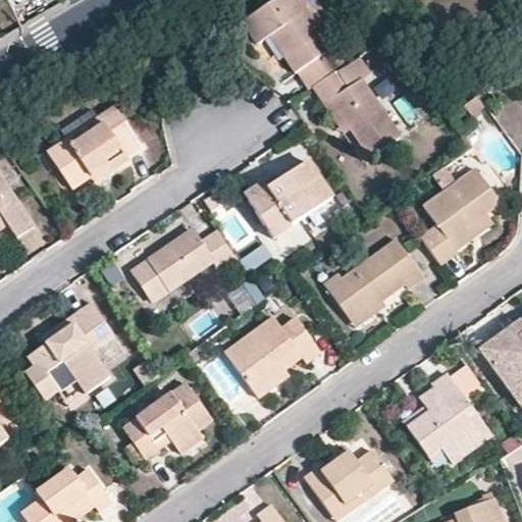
[(337,69),(345,65),(300,0),(273,0),(242,22),(257,45),(273,34),(288,55),(284,58),(295,72),(299,70),(310,88),(312,87),(337,69)]
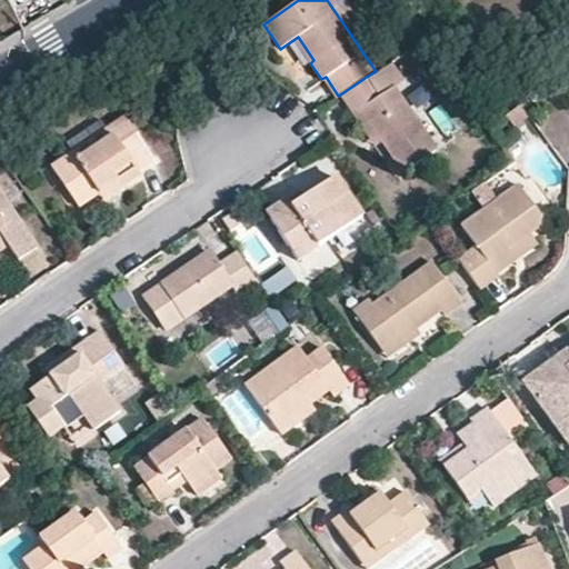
[(403,170),(437,148),(393,86),(380,95),(368,76),(340,95),(369,137),(376,131),(381,140),(403,170)]
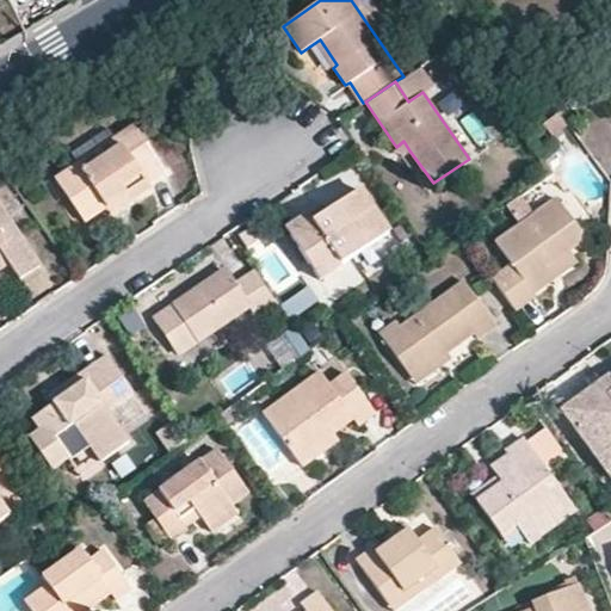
[(566,124),(556,111),(542,123),(551,135),(566,124)]
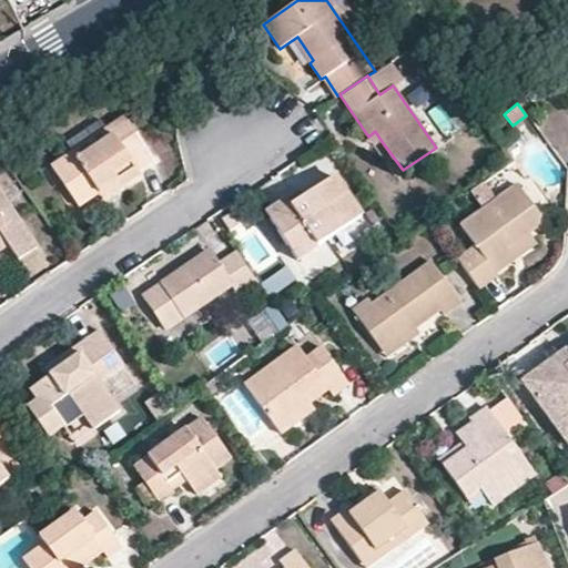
[(154,158),(125,115),(51,165),(78,205),(98,191),(120,176),(125,183),(141,173),(139,169),(154,158)]
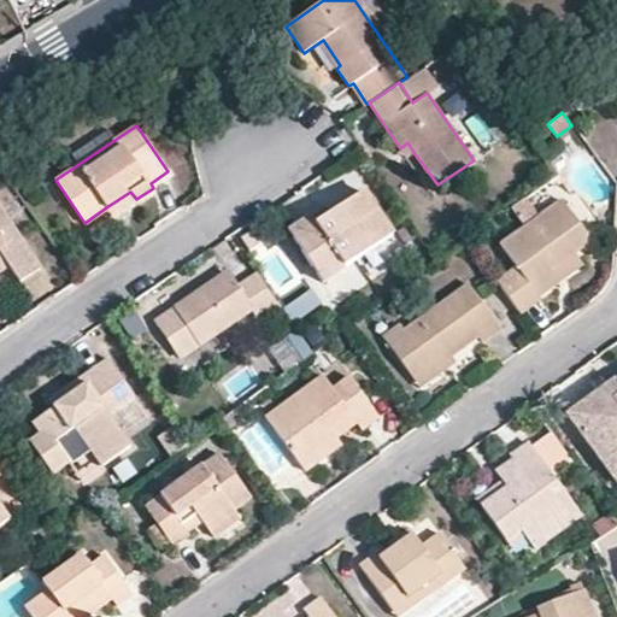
[(407,142),(400,148),(405,156),(413,152),(407,142)]
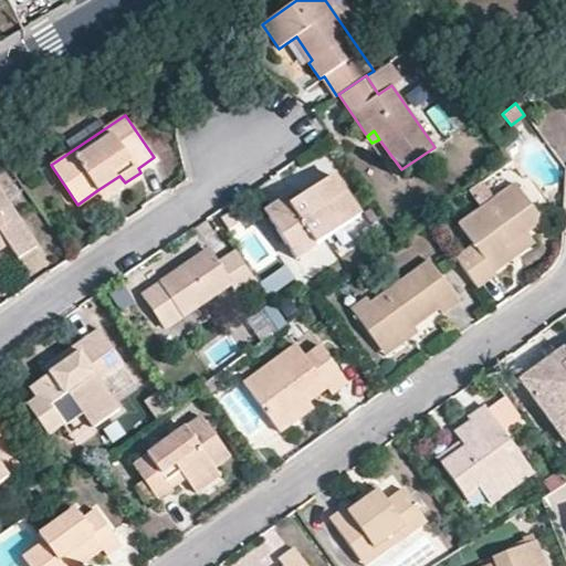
[(97,190),(104,198),(125,182),(119,176),(97,190)]
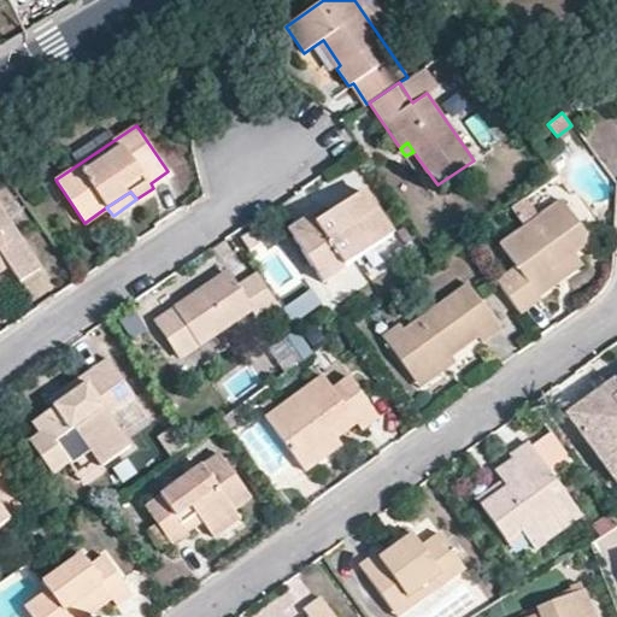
[(392,233),(363,192),(324,218),(316,224),(311,217),(289,233),(322,280),(392,233)]
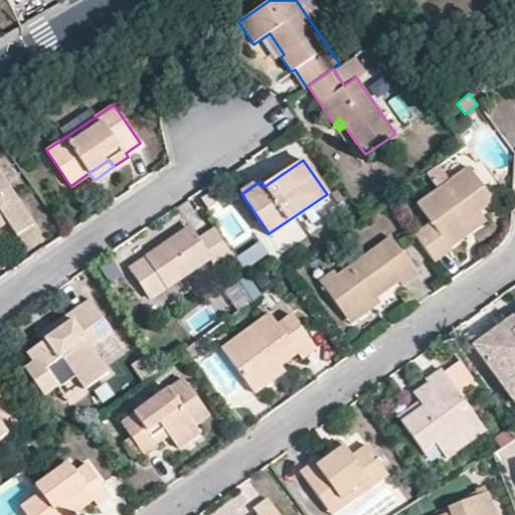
[(490,195),(471,169),(418,207),(433,226),(417,237),(437,263),(452,251),(447,243),(464,231),(461,227),(482,212),(487,208),(490,195)]
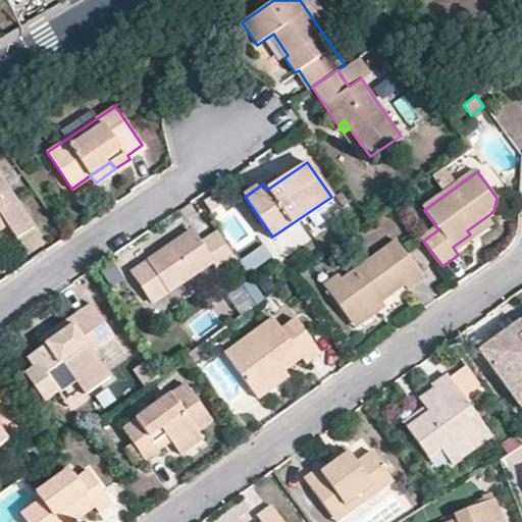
[(0,228),(6,224),(16,238),(33,226),(0,177),(0,228)]
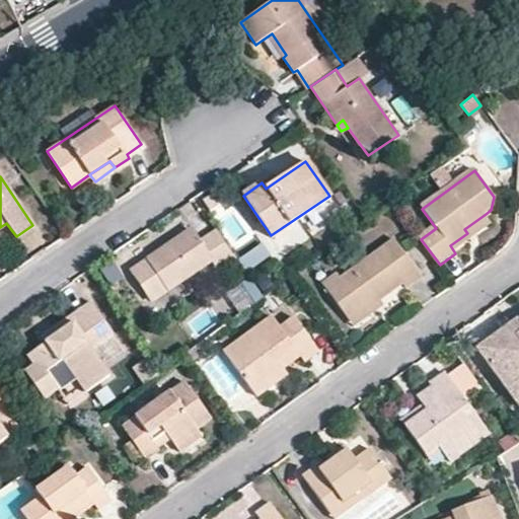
[(273,183),(269,178),(262,182),(266,189),(273,183)]
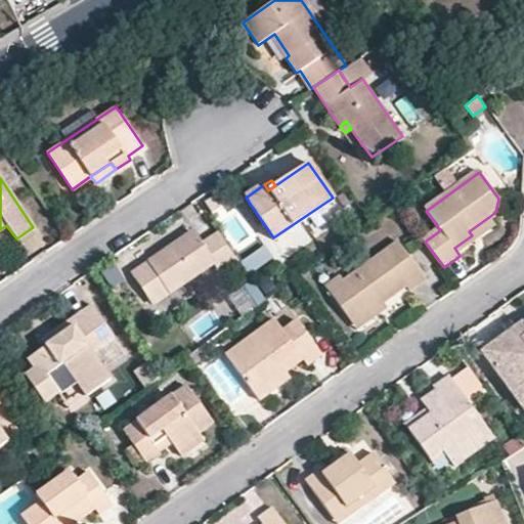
[(454,248),(460,256),(497,226),(490,216),(469,231),(472,235),(454,248)]
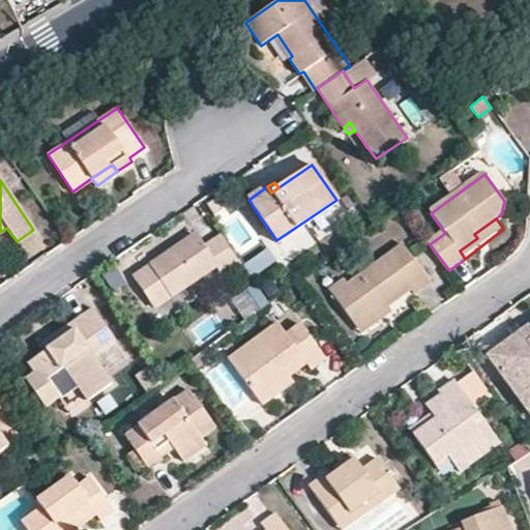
[(208,224),(195,233),(216,264),(172,294),(179,304),(237,265),(208,224)]
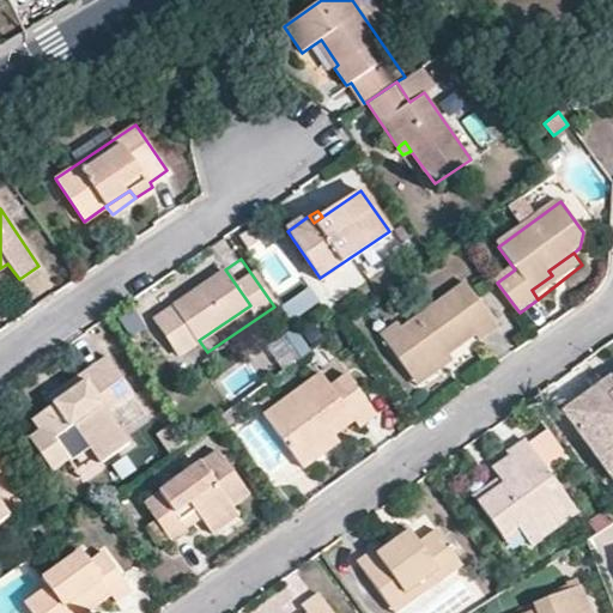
[(250,305),(225,269),(155,317),(180,353),(199,340),(250,305)]
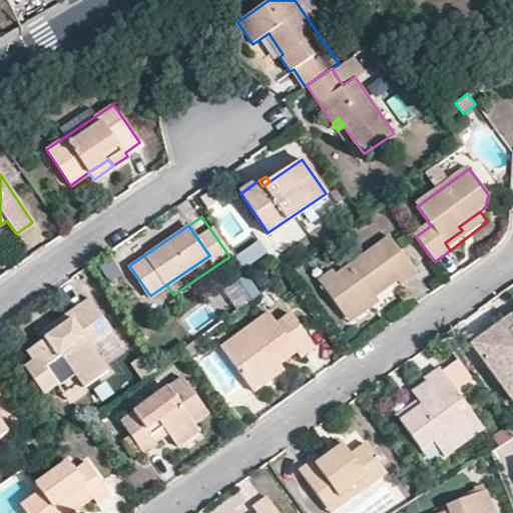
[(417,274),(390,236),(338,274),(324,285),(347,318),(378,296),(399,281),(403,284),(417,274)]
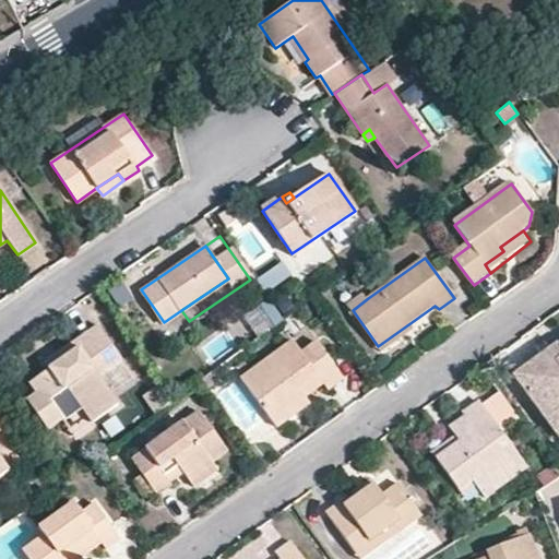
[(268,293),(292,276),(283,262),(258,278),(268,293)]
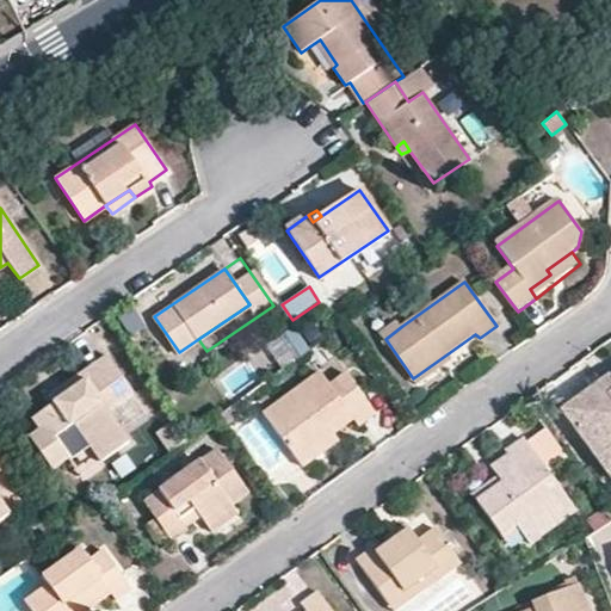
[(402,326),(399,320),(381,333),(386,339),(402,326)]
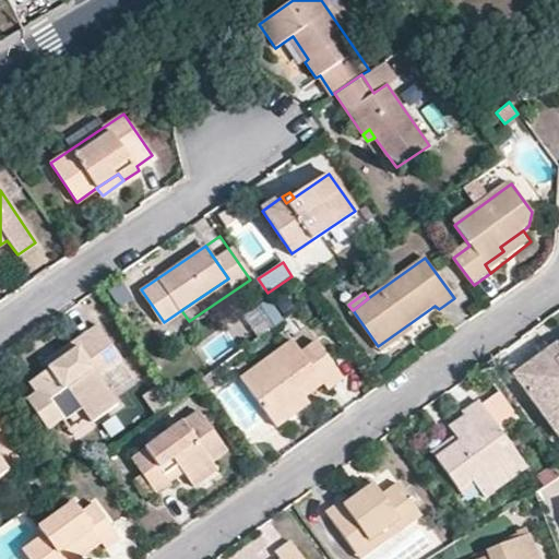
[(258,337),(283,321),(269,299),(244,317),(258,337)]
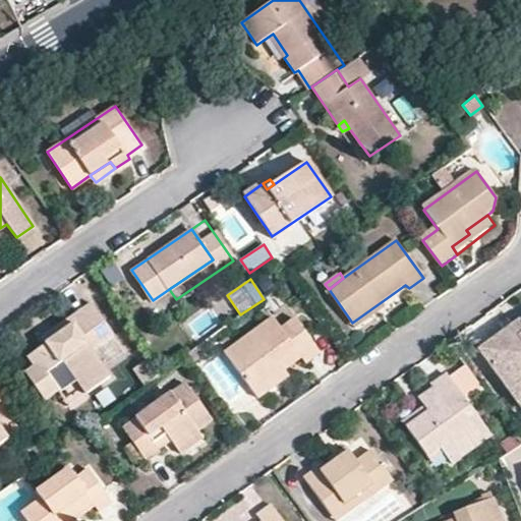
[(352,323),(356,328),(387,305),(384,300),(352,323)]
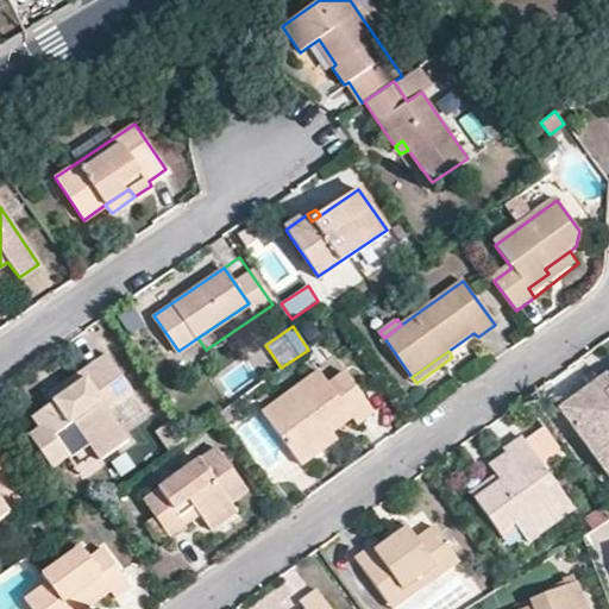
[(70,456),(56,435),(76,421),(102,459),(131,440),(110,409),(135,391),(108,353),(82,371),(88,380),(56,401),(36,416),(43,428),(32,435),(54,466),(70,456)]
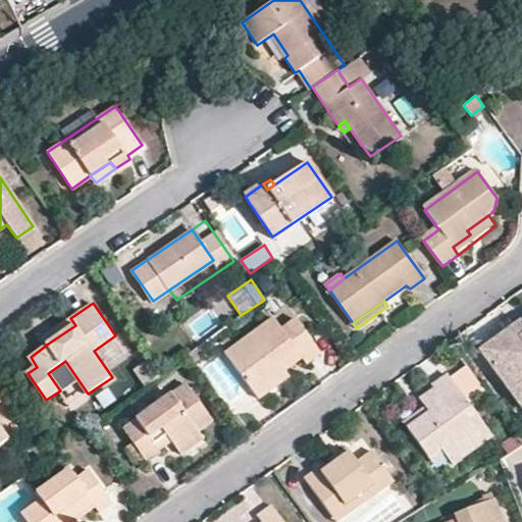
[(286,369),(280,361),(297,350),(302,357),(307,364),(322,353),(297,317),(282,327),(273,317),(226,352),(259,399),(292,375),(286,369)]
